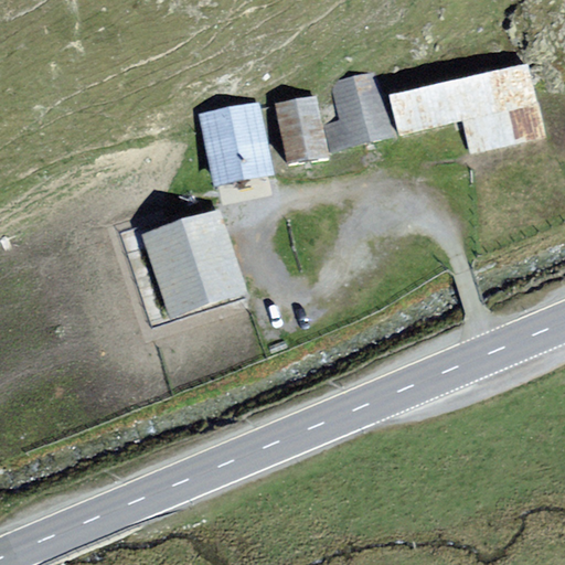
[(391,95),(401,136),(464,121),(471,153),(544,137),(526,64),(391,95)]
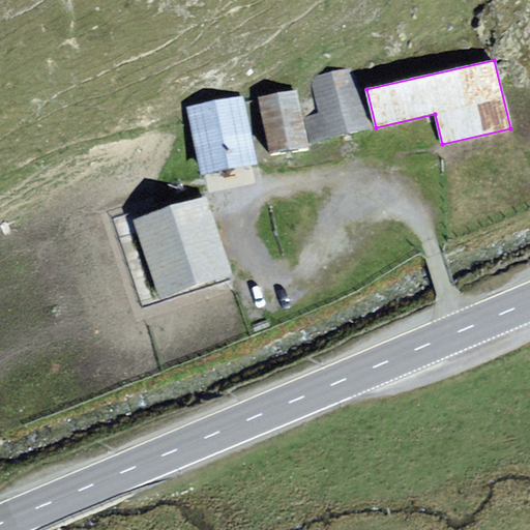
[(353,67),(311,79),(320,112),(306,116),(315,144),(370,128),(353,67)]
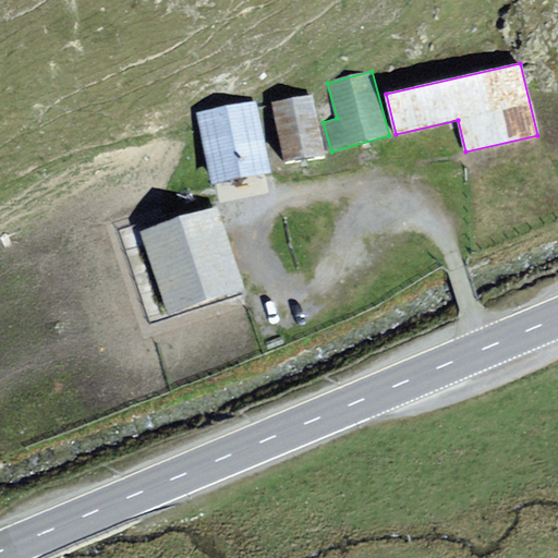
[(312,94),(271,102),(284,164),(325,155),(312,94)]
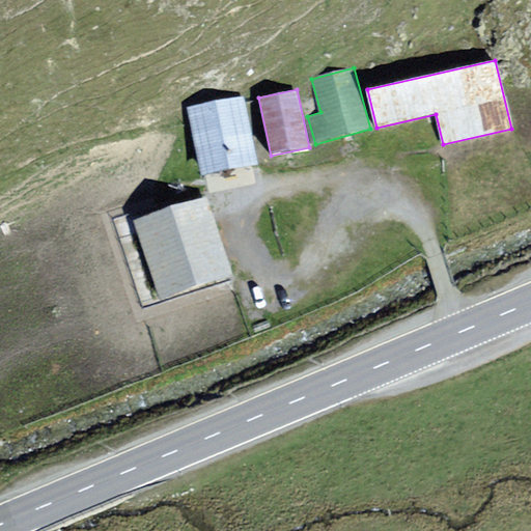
[(243,95),(187,108),(201,175),(257,163),(243,95)]
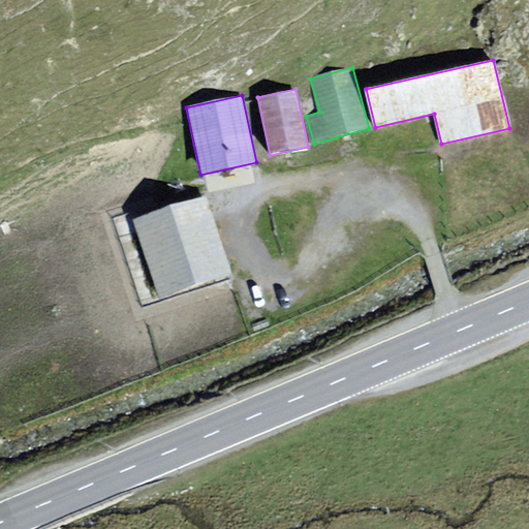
[(207,196),(134,220),(159,298),(232,274),(207,196)]
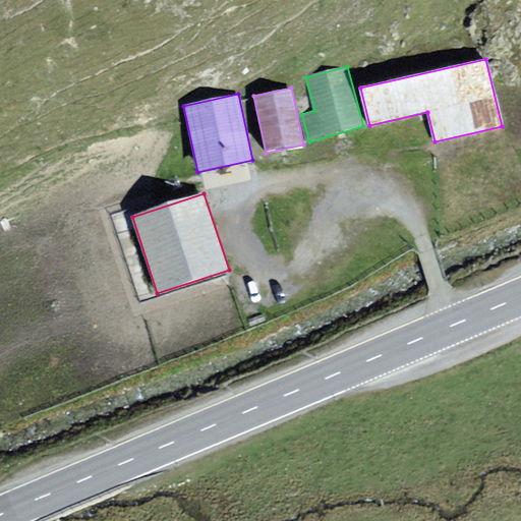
All buildings are outlined.
